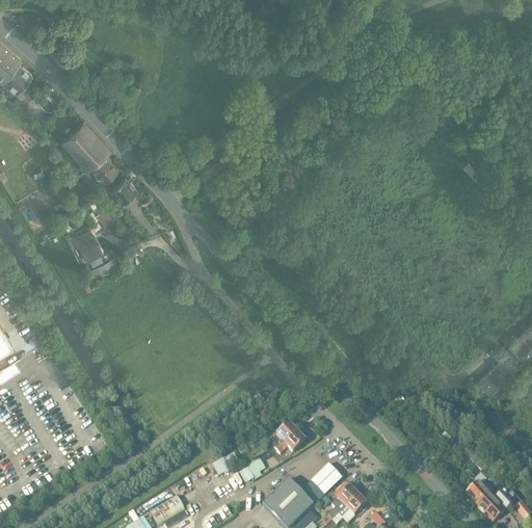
[(33,74),(19,60),(22,57),(0,37),(0,78),(2,80),(3,78),(18,90),(33,74)]
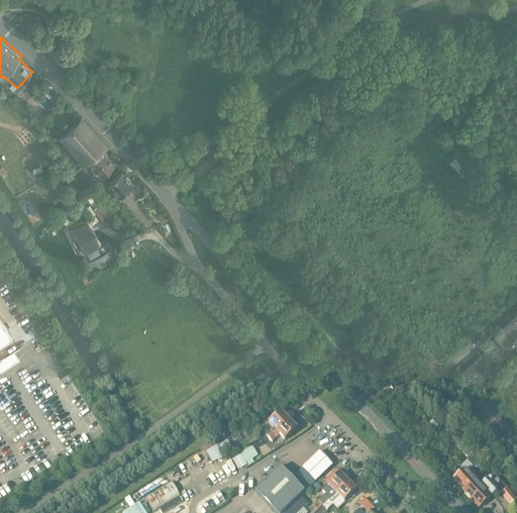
[(109,143),(83,114),(61,136),(74,151),(73,152),(75,156),(77,154),(87,165),(91,161),(103,173),(114,162),(103,149),(109,143)]
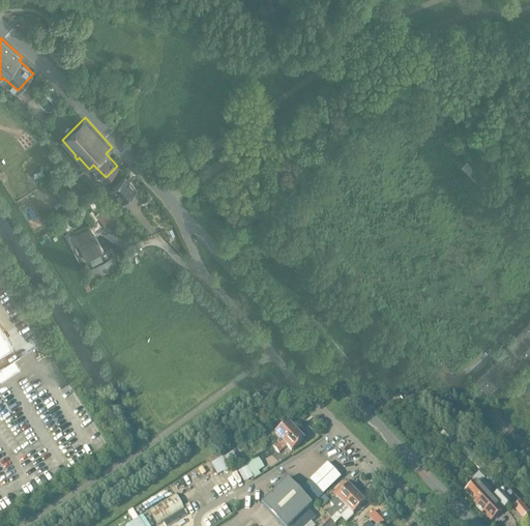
[(47,179),(55,177),(54,174),(57,173),(56,170),(57,170),(56,167),(50,168),(51,171),(46,172),(47,179)]
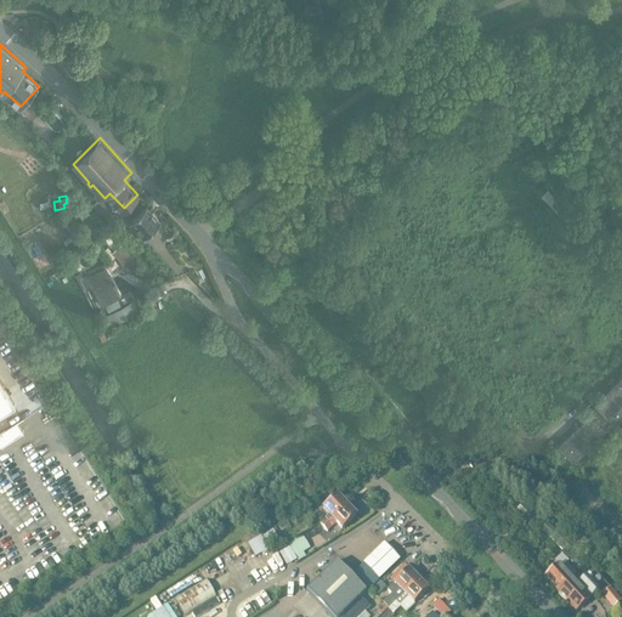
[(147,203),(130,218),(145,233),(160,219),(147,203)]
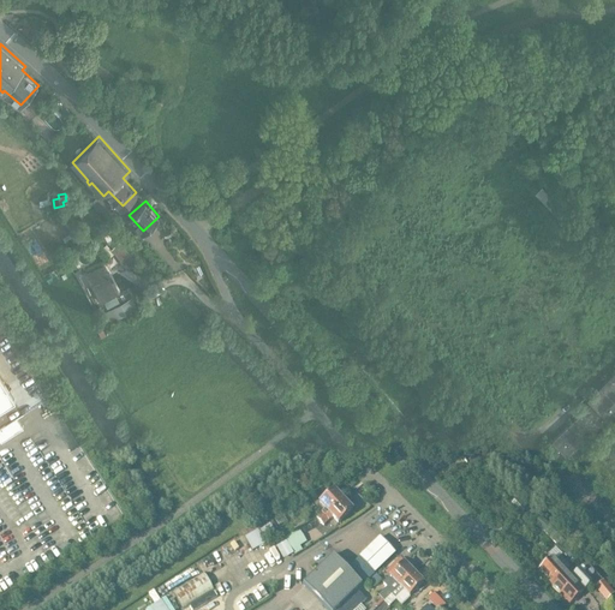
[(120,238),(112,245),(129,264),(137,257),(120,238)]
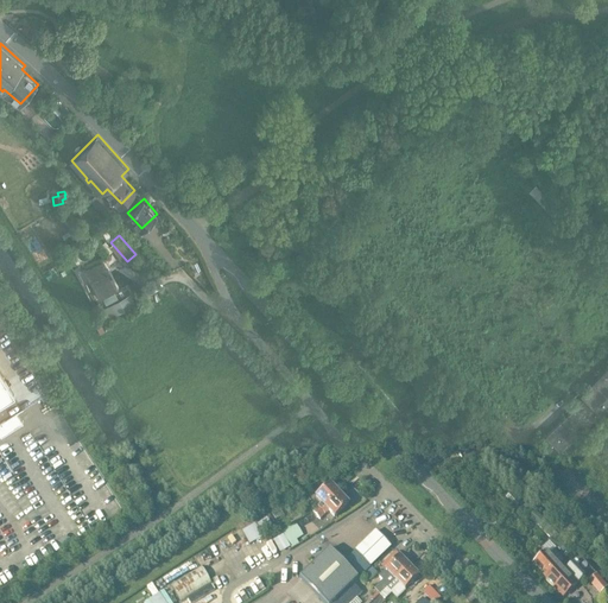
[(116,286),(103,259),(87,267),(101,294),(116,286)]
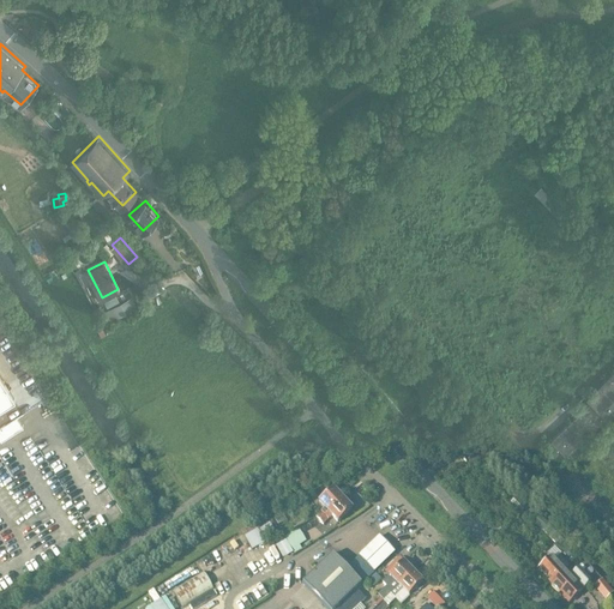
[(101,335),(108,330),(106,325),(104,321),(102,323),(100,320),(95,323),(101,335)]
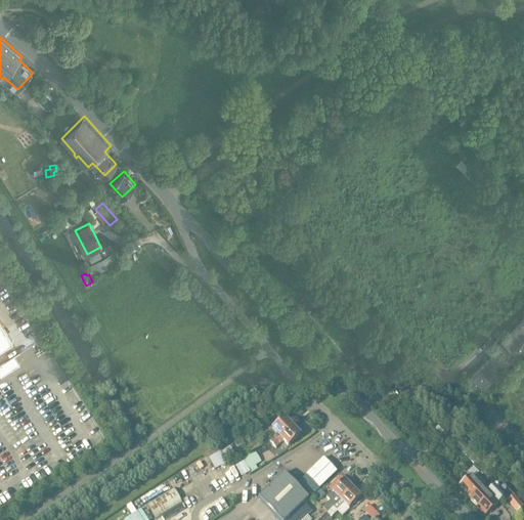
[(483,387),(523,347),(523,314),(523,315),(500,337),(504,341),(500,344),(470,374),(483,387)]
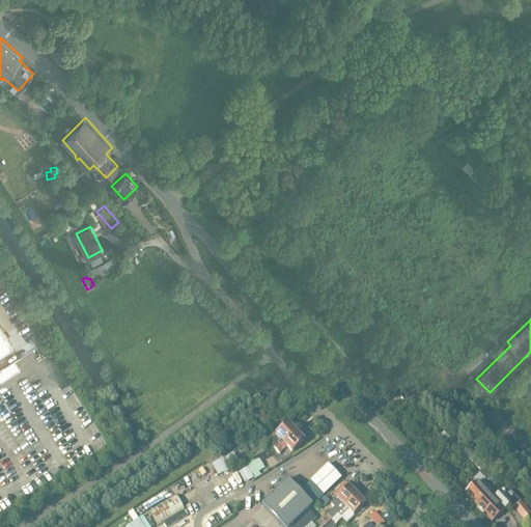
[(0,320),(0,376),(1,378),(20,365),(7,344),(14,340),(0,320)]
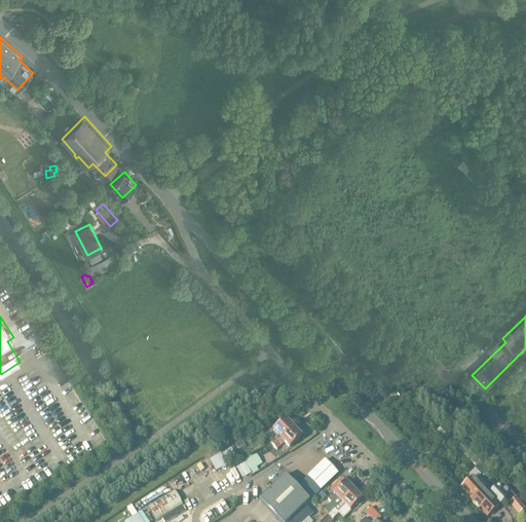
[(412,401),(419,395),(416,392),(414,393),(410,387),(407,390),(411,396),(409,397),(412,401)]
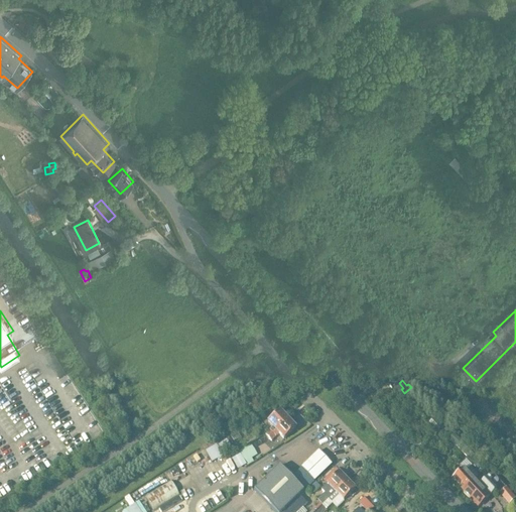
[(267,418),(275,426),(287,415),(284,412),(284,410),(282,408),(280,408),(279,407),(267,418)]
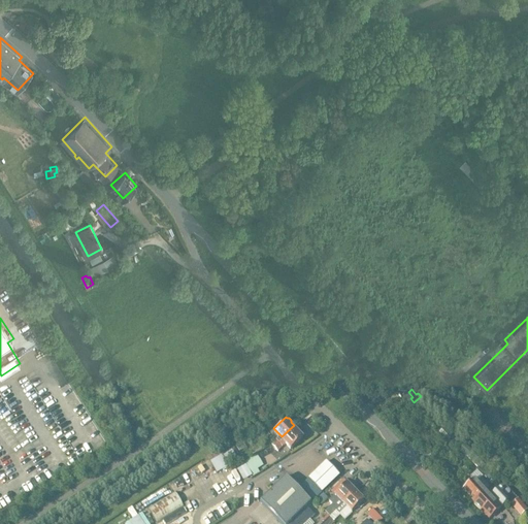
[(290,447),(302,434),(301,433),(301,431),(299,429),(298,429),(294,425),(282,436),(282,437),(278,439),(273,444),(277,448),(285,440),(290,447)]
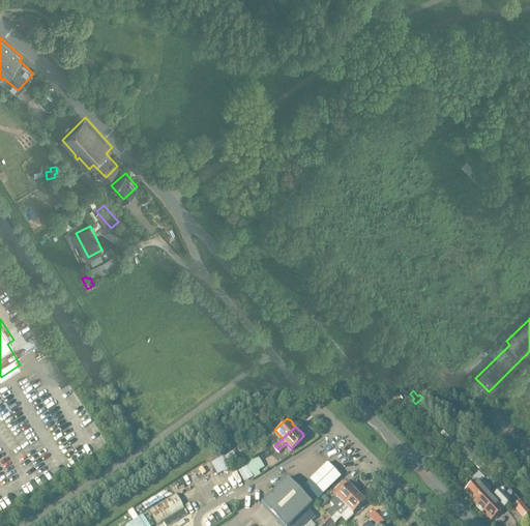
[(461,449),(469,457),(475,449),(463,439),(459,445),(462,448),(461,449)]
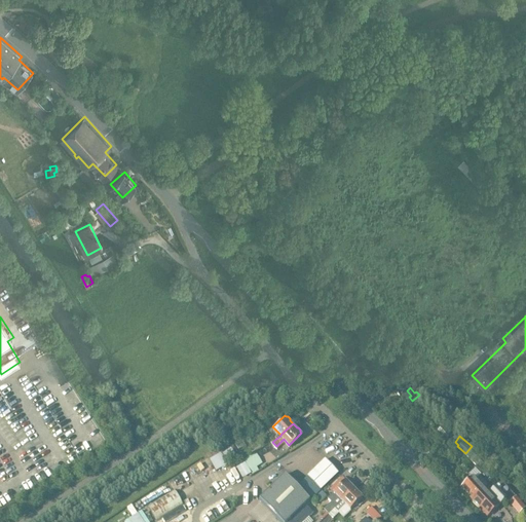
[(230,446),(222,452),(226,458),(234,452),(230,446)]
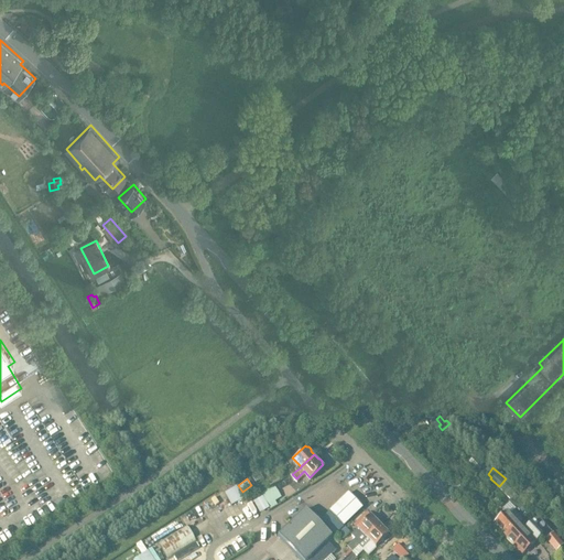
[(243,496),(236,483),(236,484),(234,480),(223,486),(225,490),(224,491),(231,503),(243,496)]
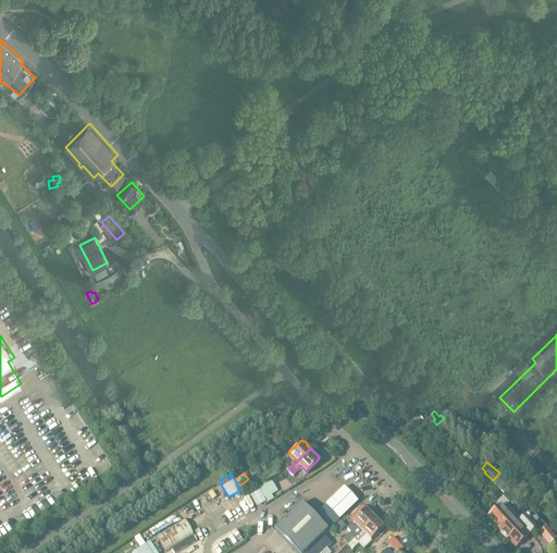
[(344,483),(325,502),(319,507),(333,521),(358,499),(344,483)]
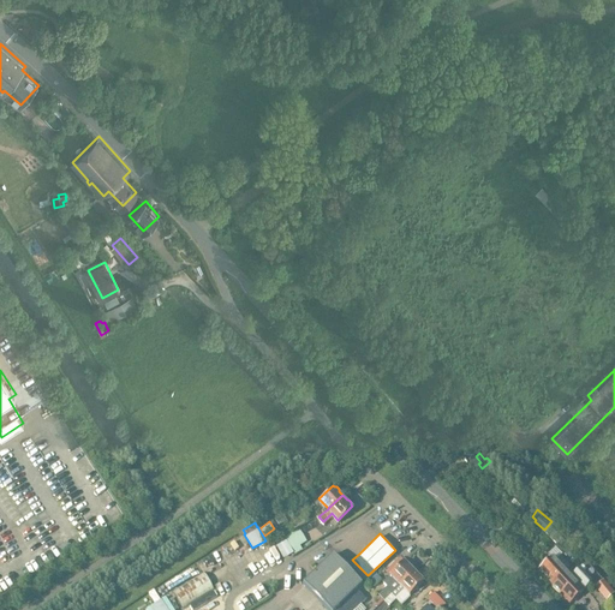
[(557,544),(566,552),(572,548),(563,538),(557,544)]
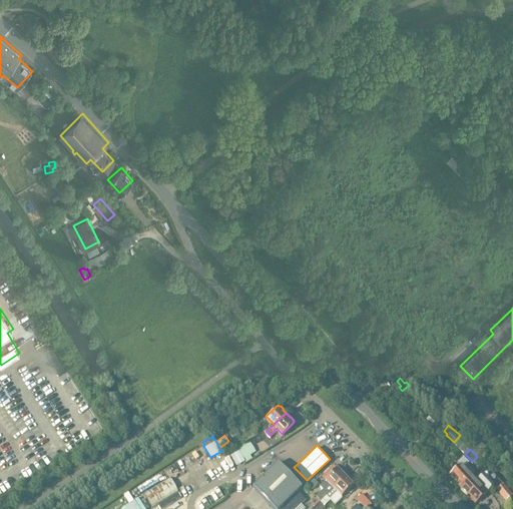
[(277,508),(302,485),(278,460),(252,484),(276,508),(277,508)]
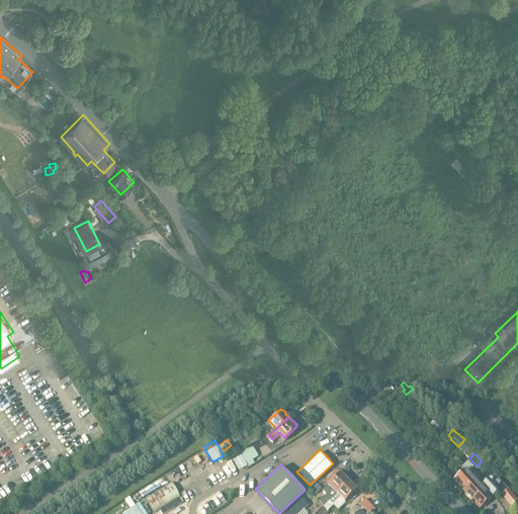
[(466,470),(463,466),(452,478),(463,489),(475,479),(479,475),(471,466),(466,470)]
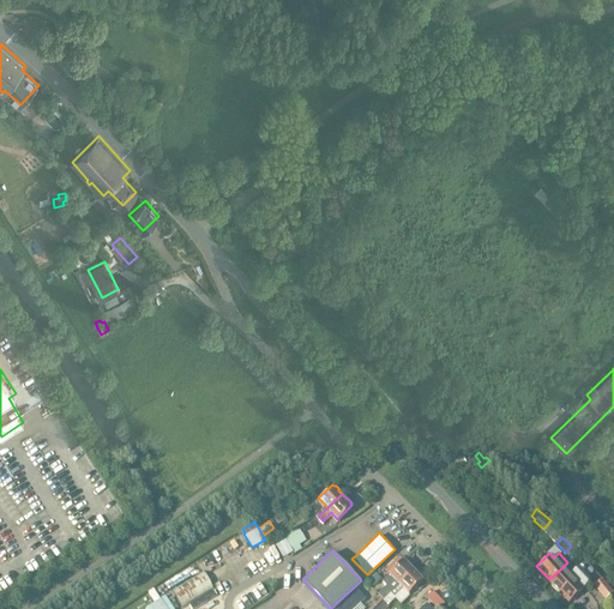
[(390,590),(414,570),(409,564),(409,562),(407,559),(404,560),(398,554),(385,567),(389,572),(381,579),(385,583),(377,591),(383,597),(390,590)]
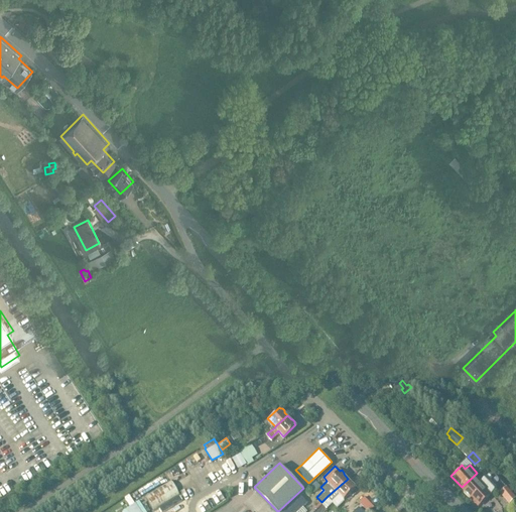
[(478,482),(473,477),(462,487),(478,504),(481,501),(483,501),(486,498),(486,496),(496,486),(485,474),(478,482)]
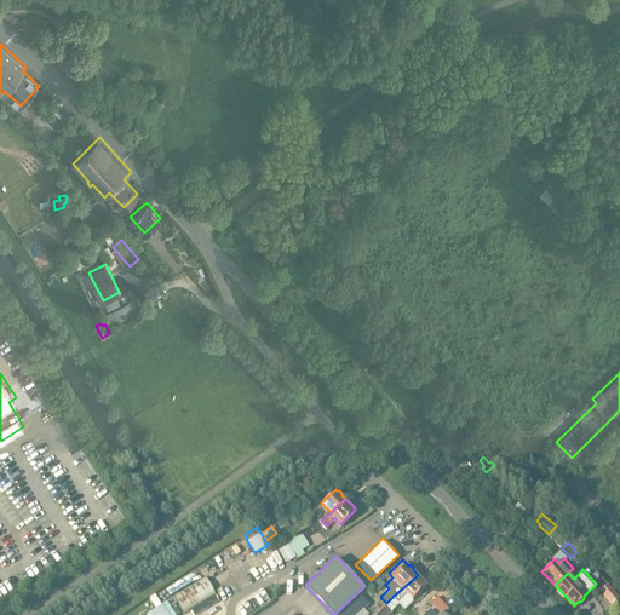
[(205,573),(173,593),(183,610),(214,590),(205,573)]
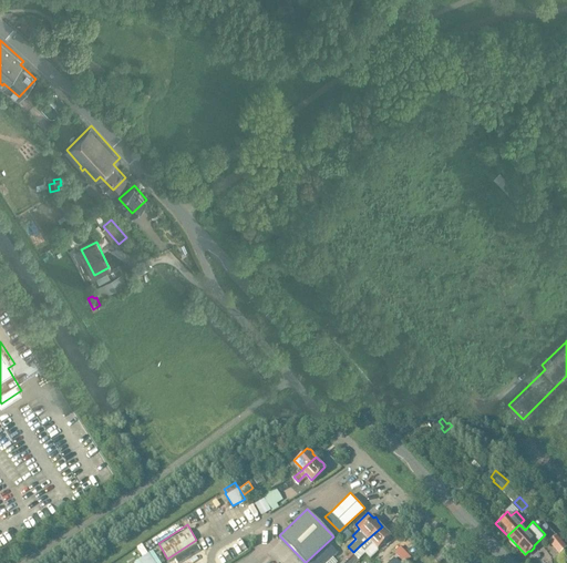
[(377,548),(390,534),(389,533),(390,532),(387,529),(384,529),(382,526),(360,545),(363,549),(371,542),(377,548)]
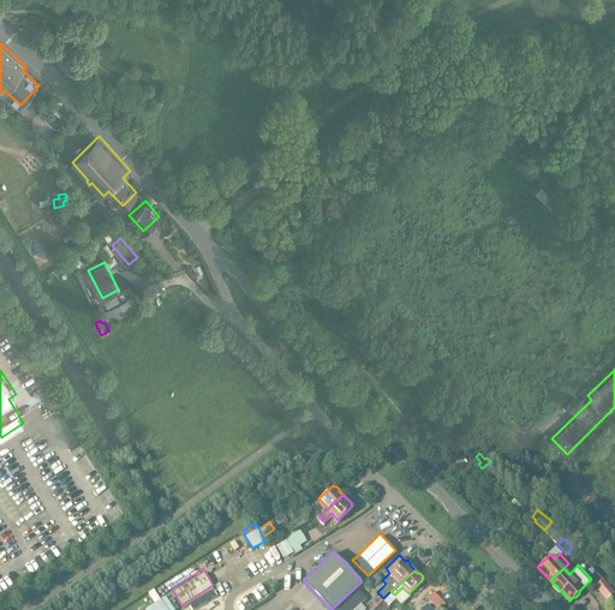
[(608,585),(601,592),(605,598),(614,592),(608,585)]
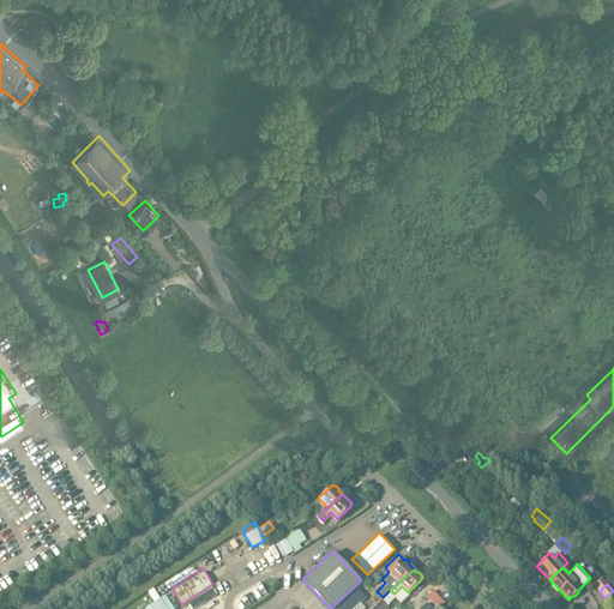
[(432,590),(426,596),(437,607),(444,601),(432,590)]
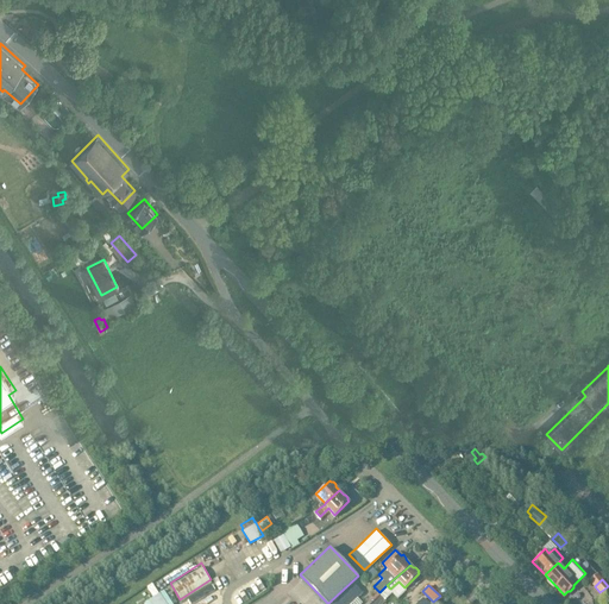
[(380,603),(385,598),(381,592),(368,603),(380,603)]
